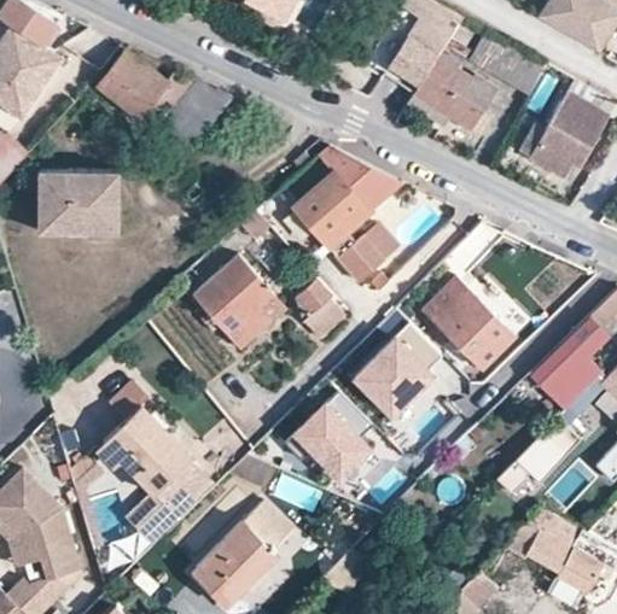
[(54,24),(15,0),(0,0),(0,16),(11,22),(0,37),(0,103),(22,117),(62,56),(41,42),(54,24)]
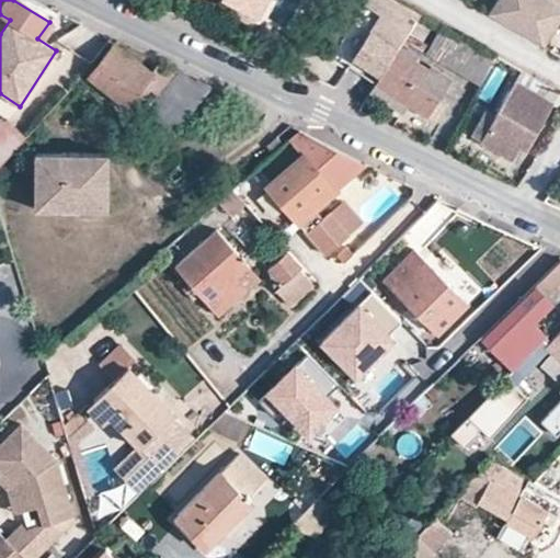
[(240,0),(219,0),(237,9),(241,1),(240,0)]
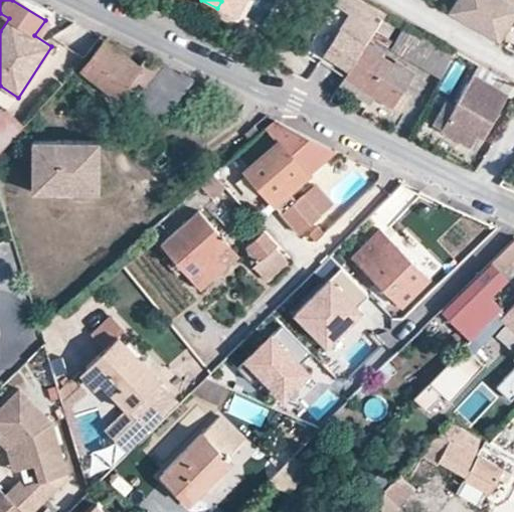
[(220,0),(221,1),(217,8),(234,18),(243,0),(220,0)]
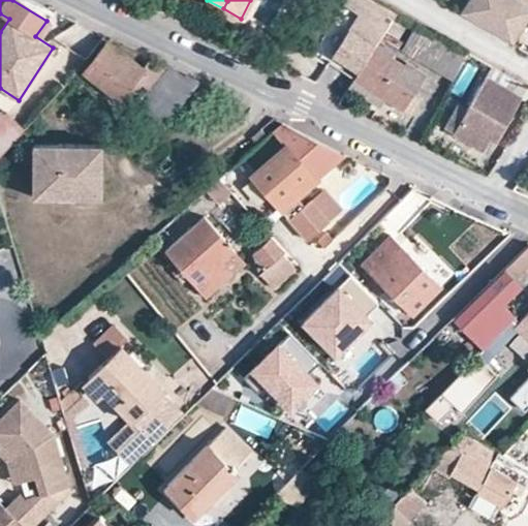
[(367,0),(359,16),(328,65),(353,82),(373,50),(395,16),(368,0),(367,0)]
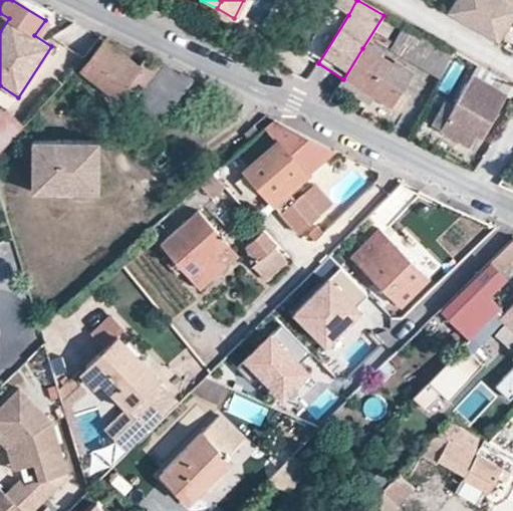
[(348,15),(356,0),(331,0),(330,4),(348,15)]
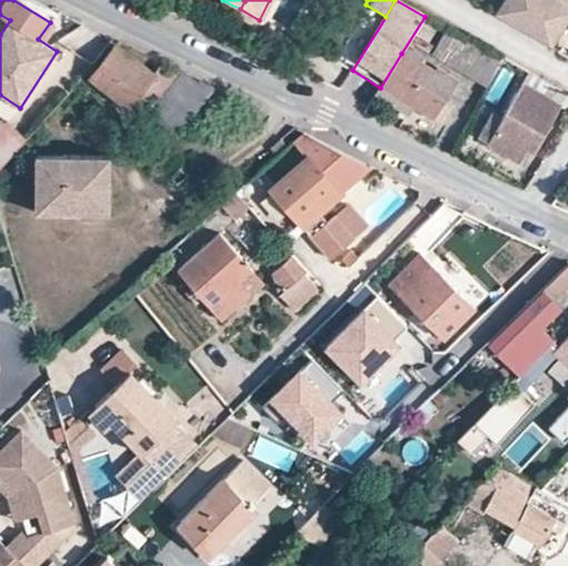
[(500,0),(492,16),(550,48),(567,19),(567,17),(567,9),(552,0),(500,0)]
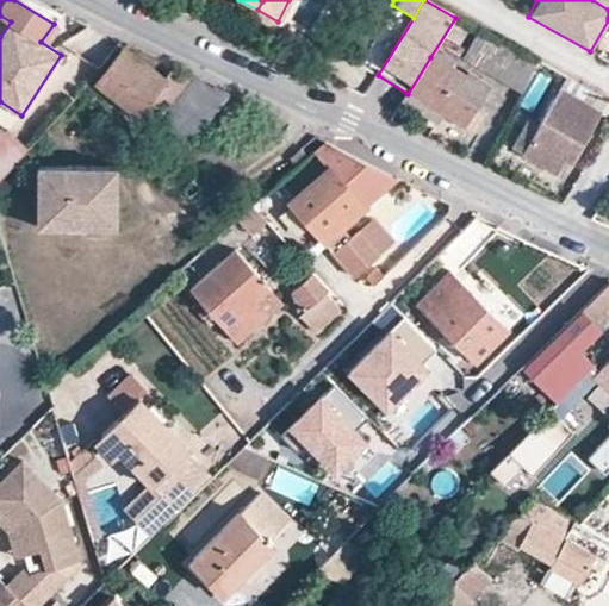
[(608,0),(592,0),(608,10),(608,0)]
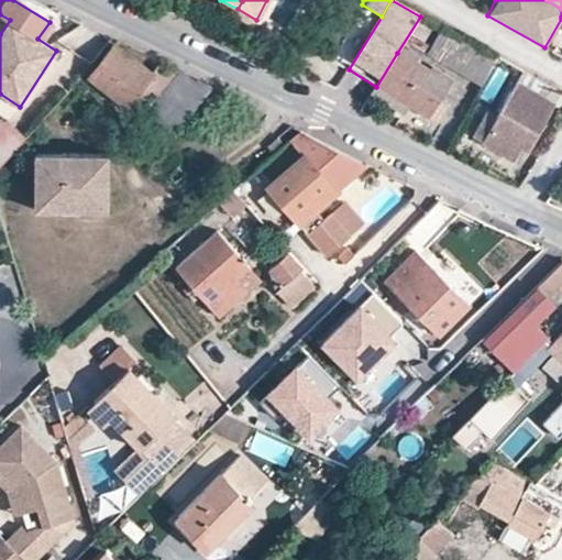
[(444,59),(458,37),(440,28),(427,50),(444,59)]
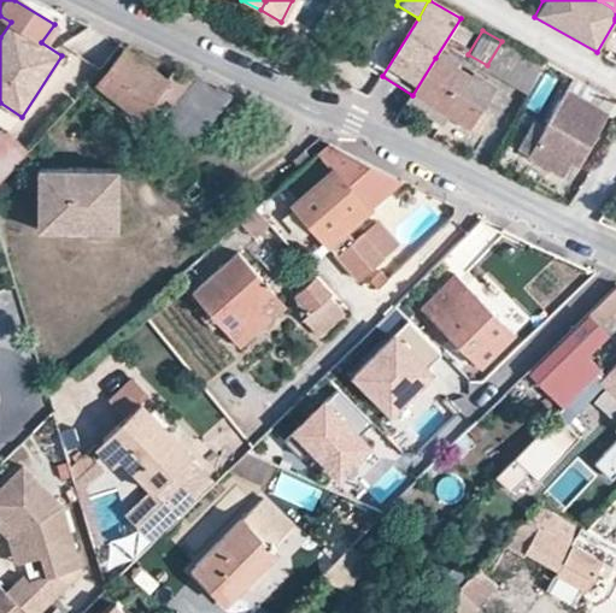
[(487,65),(484,71),(526,96),(543,64),(502,41),(487,65)]
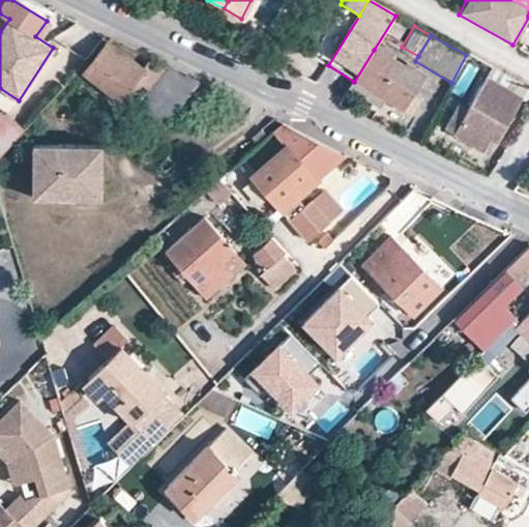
[(106,47),(84,74),(130,112),(137,107),(162,126),(197,83),(166,67),(162,74),(147,65),(140,74),(106,47)]
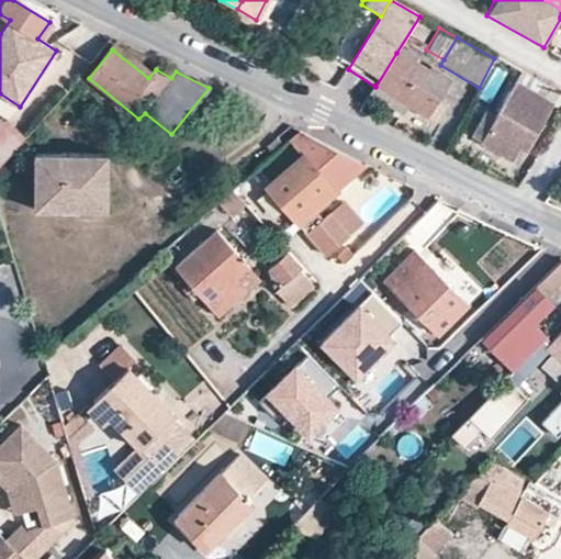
[(396,53),(376,87),(407,107),(433,123),(444,105),(437,101),(450,80),(429,68),(427,71),(396,53)]
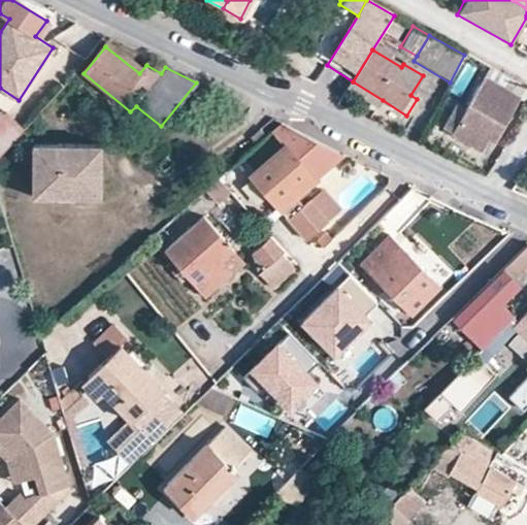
[(518,97),(485,78),(463,115),(454,109),(442,129),(481,151),(489,135),(495,138),(518,97)]
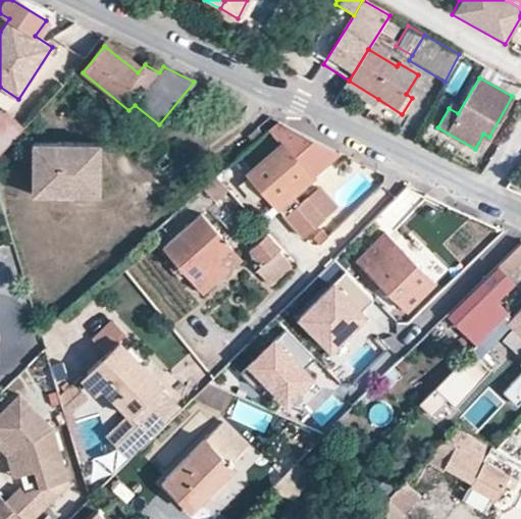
[(349,81),(343,90),(372,108),(378,99),(349,81)]
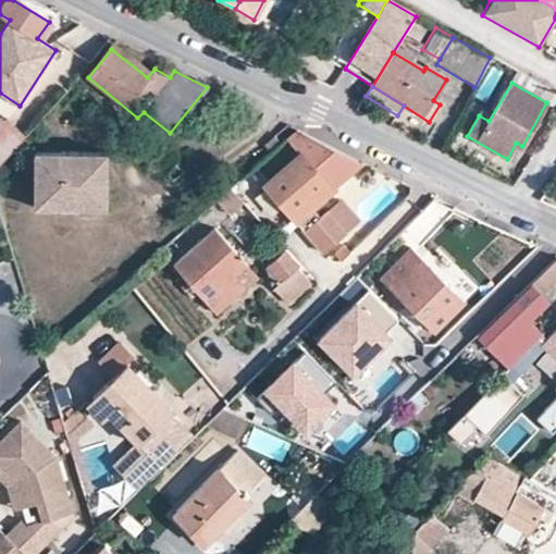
[(0,163),(21,140),(1,122),(0,121),(0,163)]
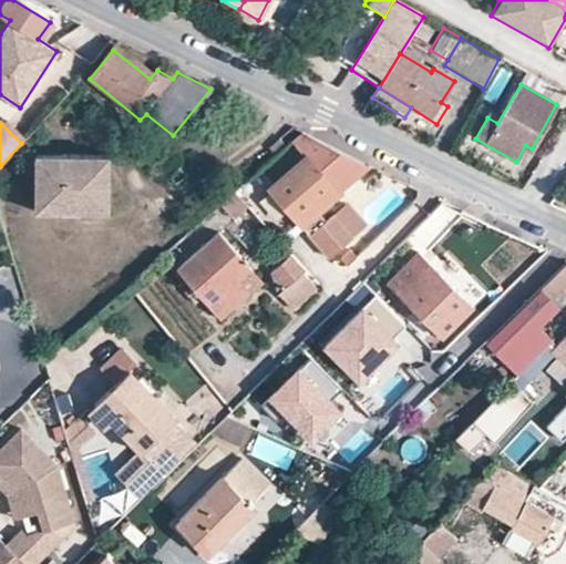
[(300,134),(291,142),(304,159),(268,191),(300,227),(367,167),(340,154),(300,134)]
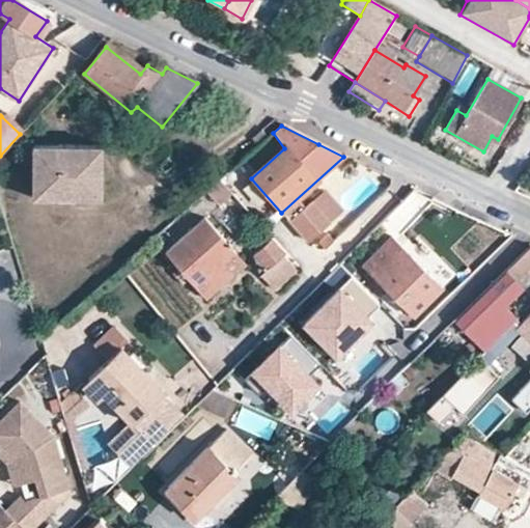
[(32,199),(101,199),(101,146),(31,146),(32,199)]
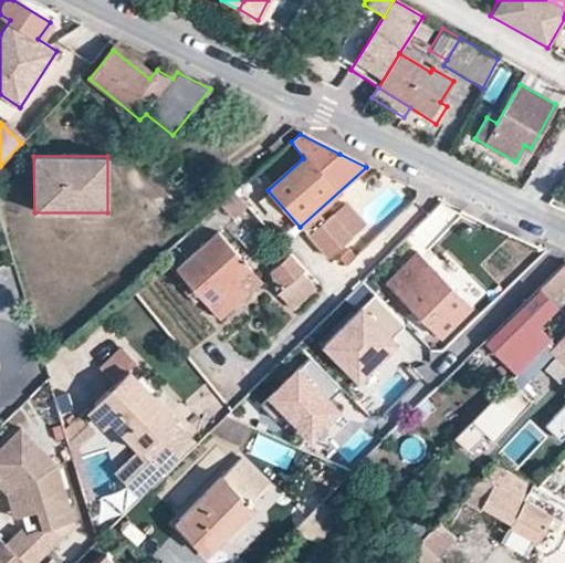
[(332,217),(349,237),(363,225),(344,206),(332,217)]
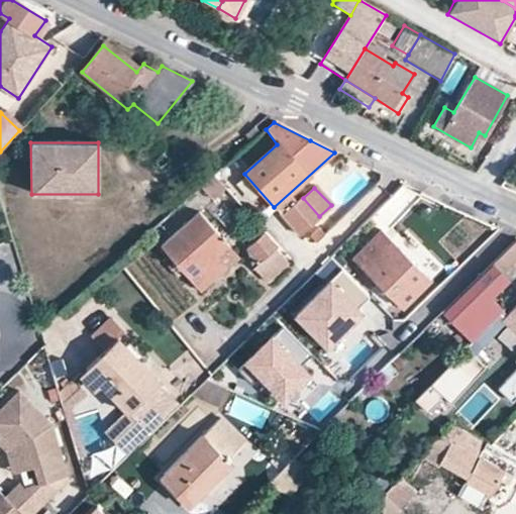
[(293,200),(288,195),(274,207),(279,212),(298,234),(319,216),(300,194),(293,200)]
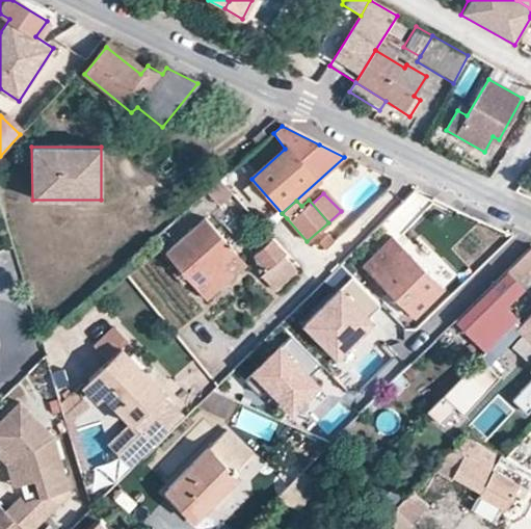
[(204,220),(166,254),(206,299),(215,291),(205,280),(220,266),(231,278),(244,266),(204,220)]
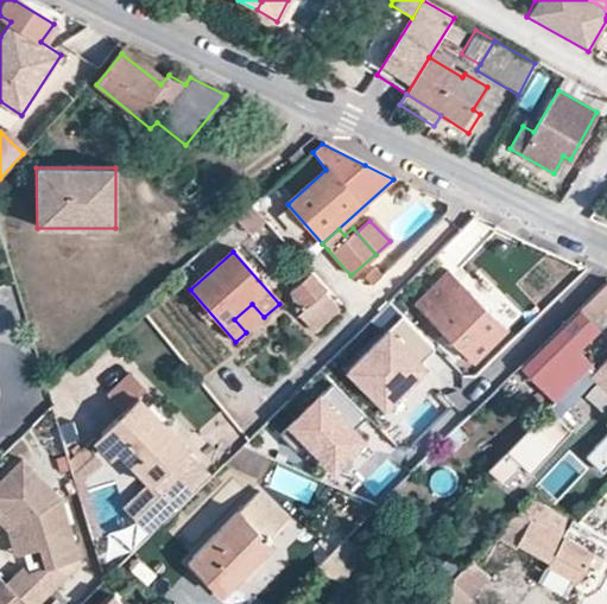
[(444,272),(411,305),(468,360),(472,363),(505,331),(444,272)]
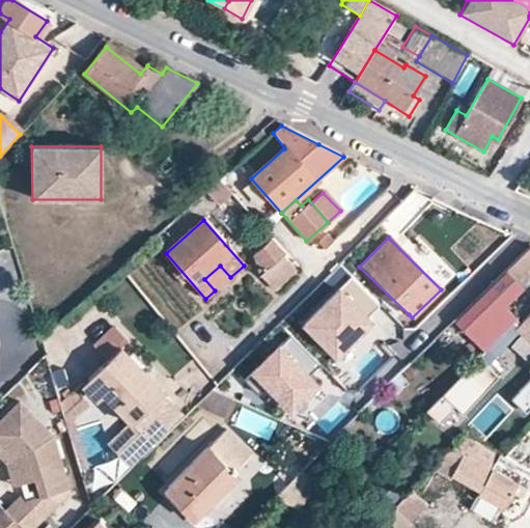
[(279,250),(272,241),(253,257),(259,277),(272,289),(296,270),(283,255),(279,250)]
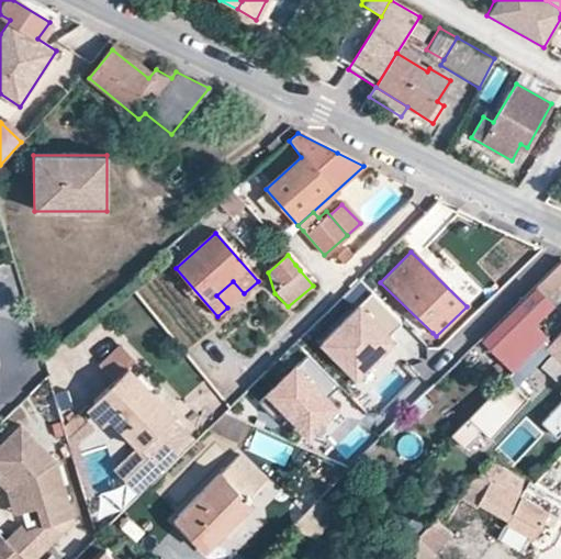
[(560,261),(480,341),(490,350),(509,371),(545,337),(531,323),(560,293),(560,261)]
